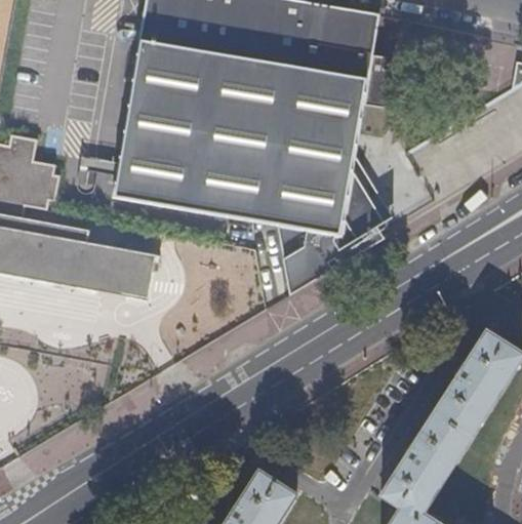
[(145,0),(111,193),(274,222),(291,292),(328,269),(329,259),(336,255),(345,259),(386,235),(376,219),(388,212),(377,196),(373,199),(349,165),(361,99),(374,103),(382,65),(367,63),(376,13),(307,0),(145,0)]
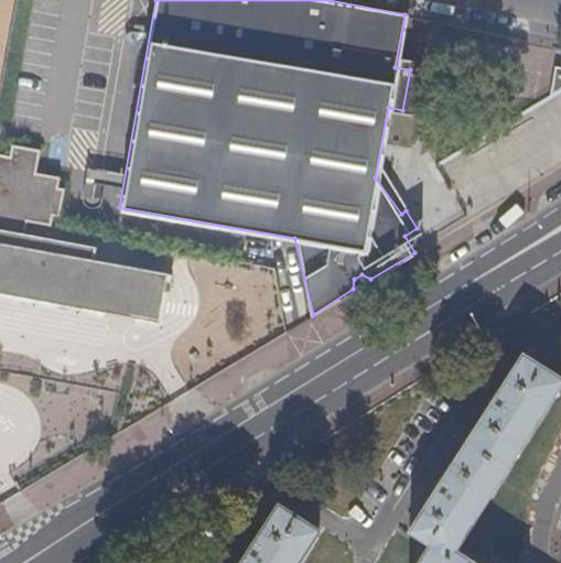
[(560,86),(560,66),(553,66),(549,94),(560,86)]
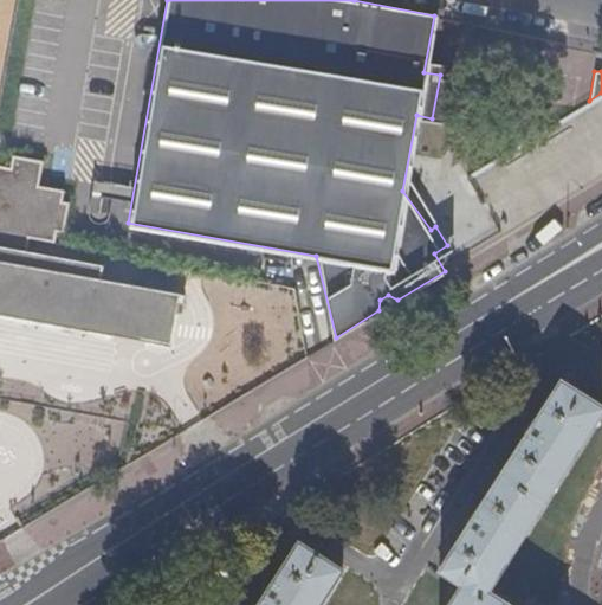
[(180,316),(183,294),(107,281),(109,266),(62,258),(27,252),(30,239),(53,243),(56,244),(58,232),(66,235),(72,200),(64,198),(65,190),(40,184),(45,160),(14,155),(13,168),(6,167),(0,166),(0,322),(25,326),(26,320),(41,323),(41,329),(76,335),(78,328),(92,330),(90,336),(111,339),(118,340),(128,335),(142,333),(175,339),(180,316)]
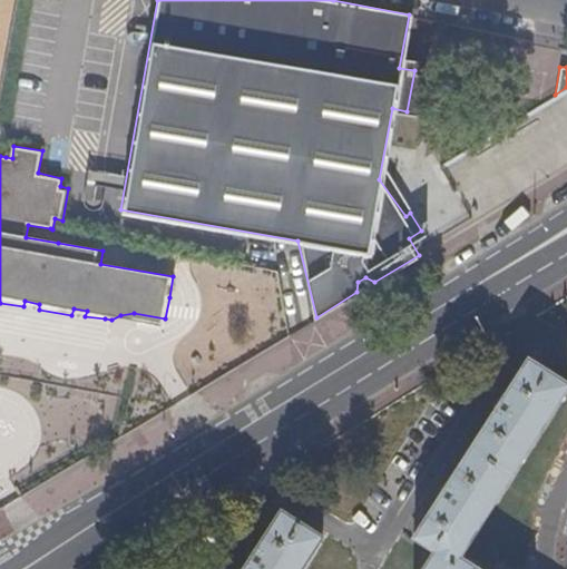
[(433,551),(422,568),(476,568),(457,557),(566,384),(525,360),(504,395),(500,395),(490,412),(491,413),(447,484),(446,483),(436,500),(437,500),(413,539),(433,551)]
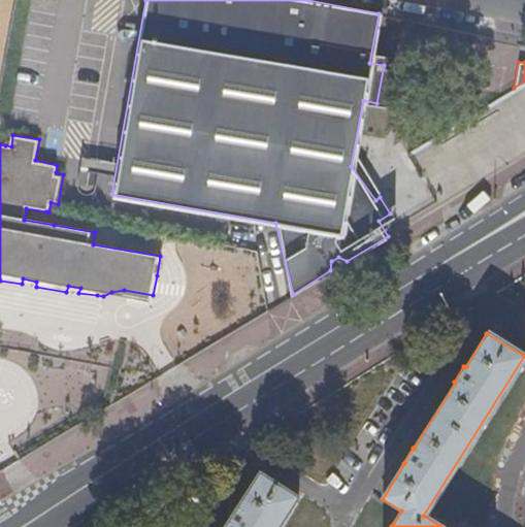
[(260,473),(225,526),(275,526),(296,496),(260,473)]
